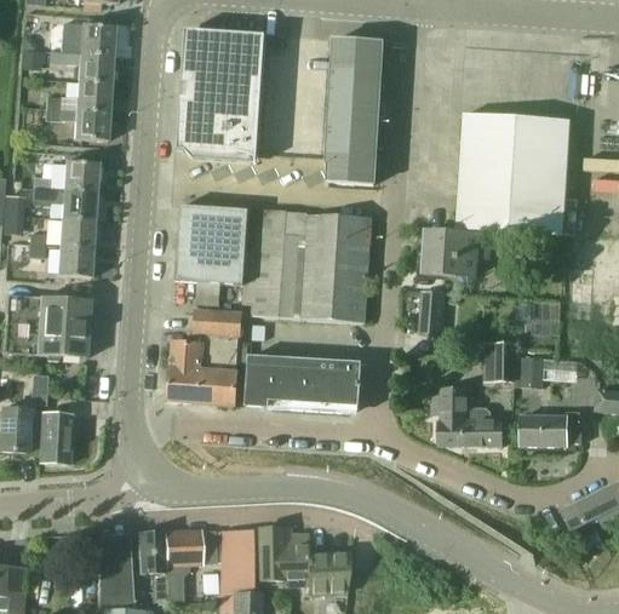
[(81,40),(80,51),(112,53),(114,24),(102,24),(103,17),(87,16),(86,23),(81,23),(81,40)]
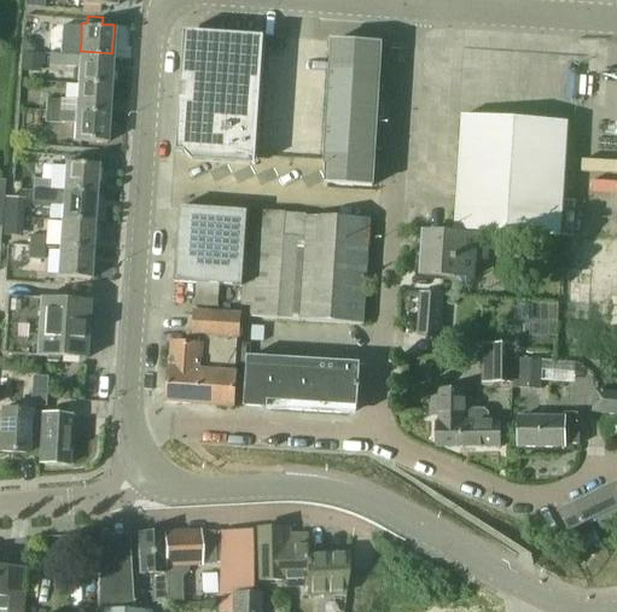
[(191,25),(181,145),(186,145),(196,155),(255,159),(265,30),(191,25)]
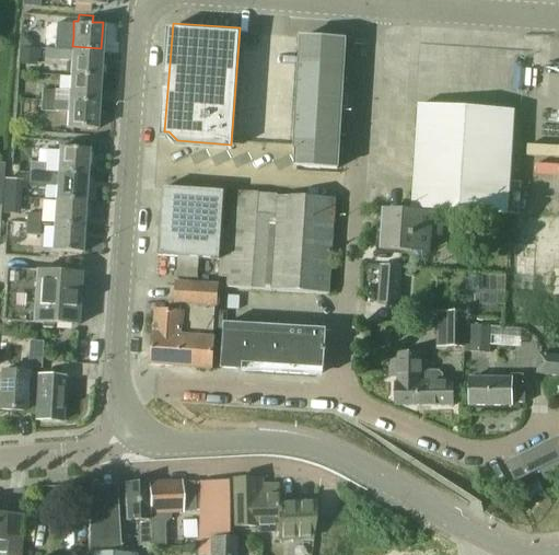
[(302,33),(294,147),(298,147),(297,162),(336,165),(345,36),(302,33)]
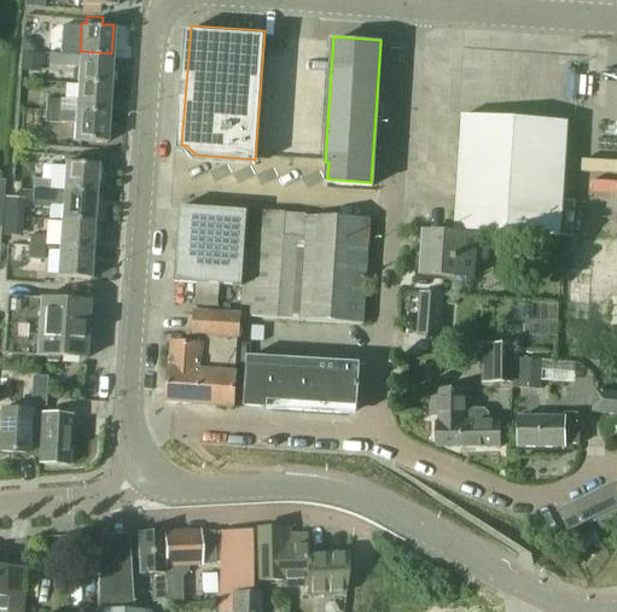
[(51,39),(50,50),(64,50),(80,51),(81,40),(65,39),(51,38),(51,39)]
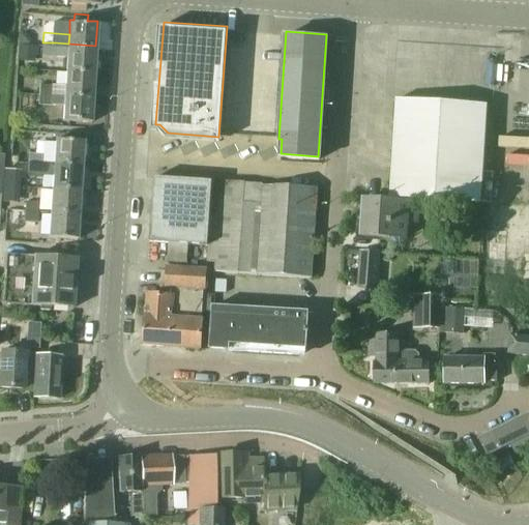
[(42,42),(41,53),(54,54),(55,45),(55,42),(42,42)]
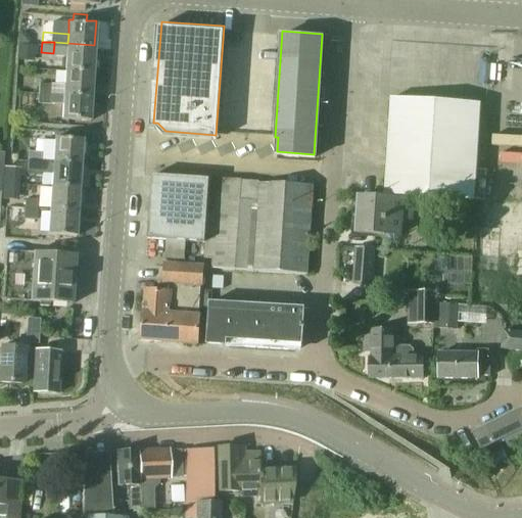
[(67,43),(65,67),(93,68),(94,45),(67,43)]
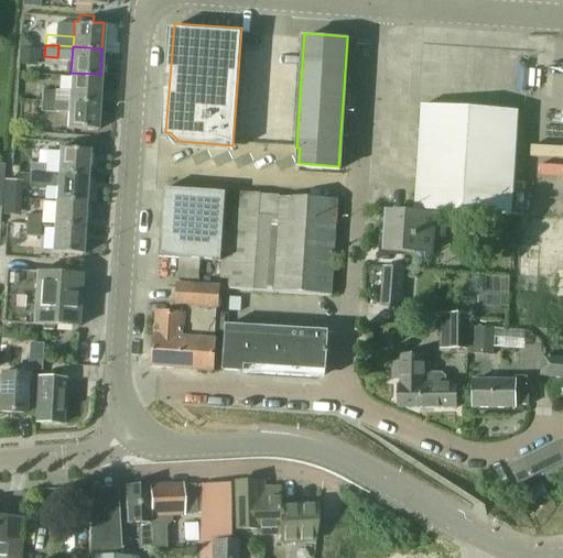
[(69,88),(69,98),(98,100),(100,74),(71,73),(69,88)]
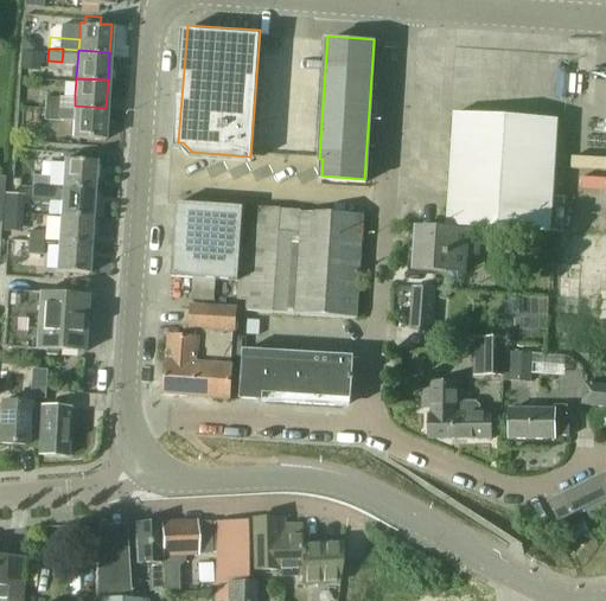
[(45,93),(45,104),(58,106),(75,106),(75,95),(59,94),(45,93)]
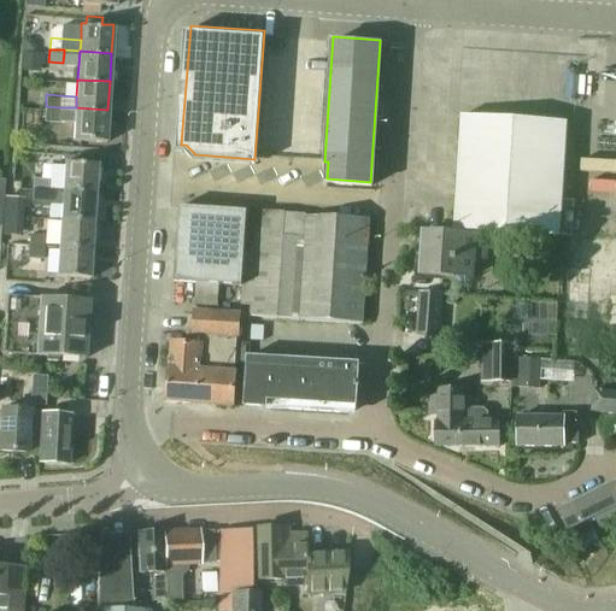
[(46,106),(45,117),(59,118),(59,107),(46,106)]
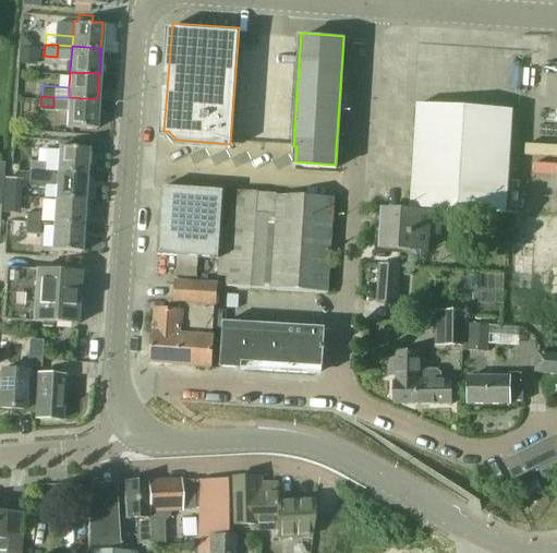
[(69,97),(67,123),(95,125),(97,99),(69,97)]
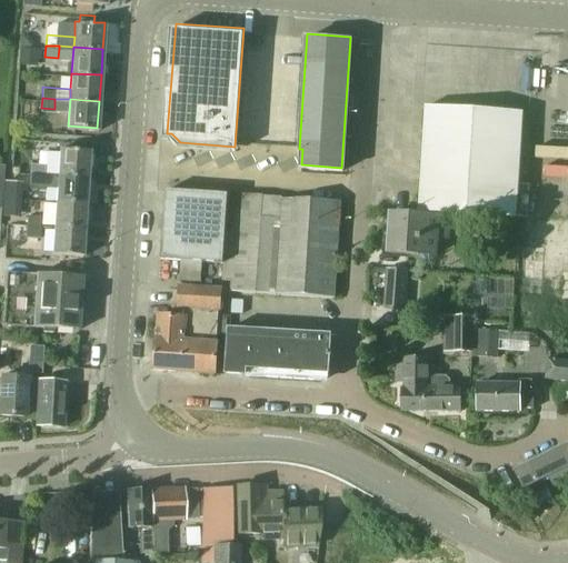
[(420,204),(517,211),(524,107),(427,100),(420,204)]
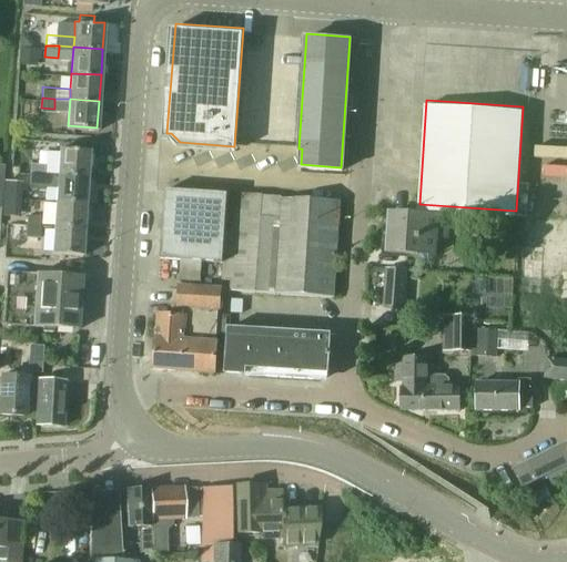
[(60,146),(58,172),(88,174),(90,149),(60,146)]
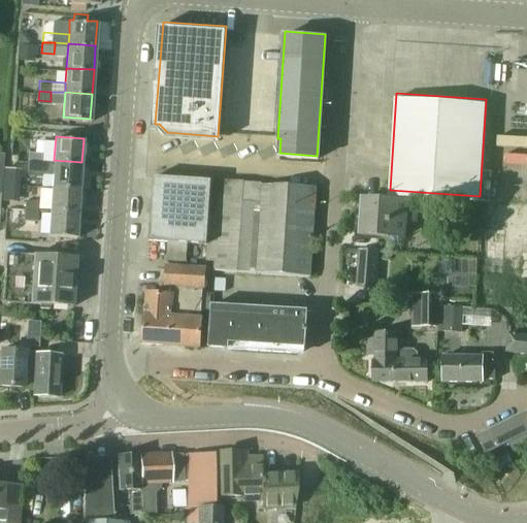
[(29,150),(28,159),(41,160),(42,151),(29,150)]
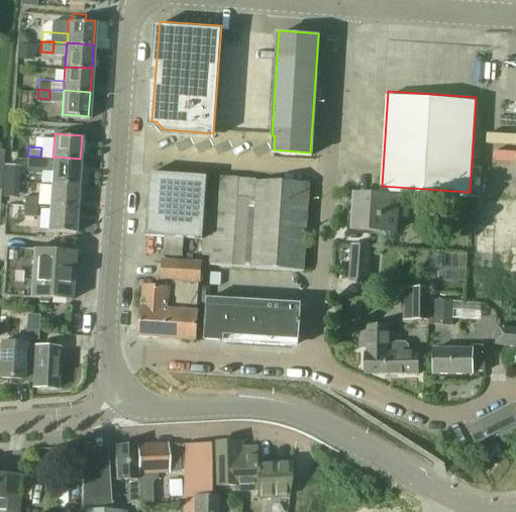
[(27,156),(27,166),(39,167),(40,157),(27,156)]
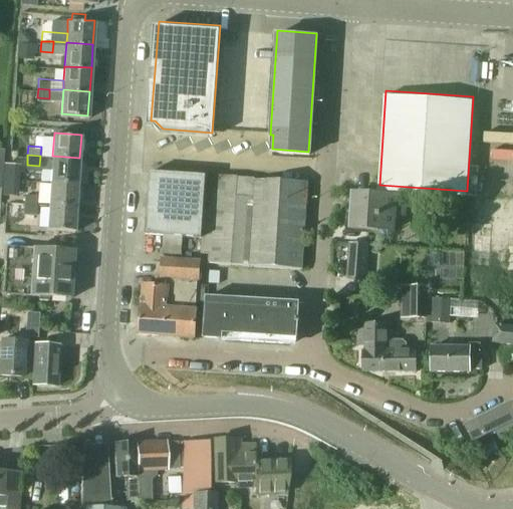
[(52,156),(51,179),(78,181),(79,158),(52,156)]
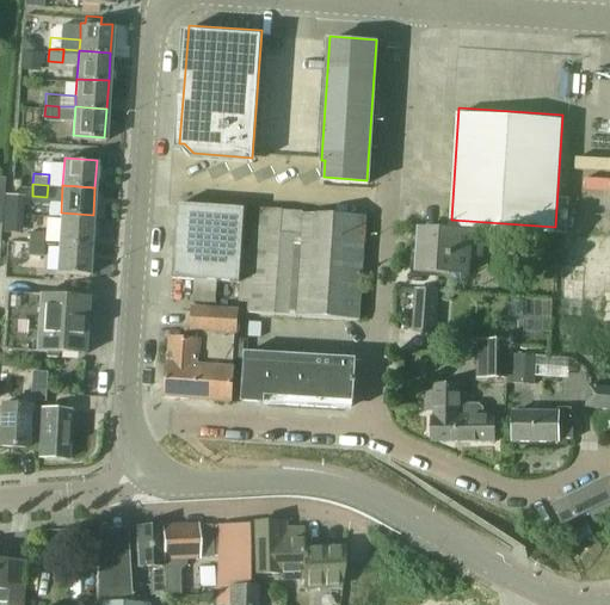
[(178,201),(173,275),(192,276),(192,277),(216,278),(239,279),(244,205),(178,201)]
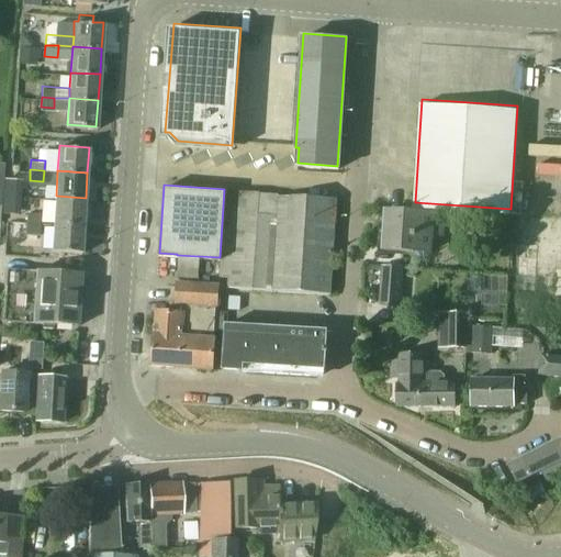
[(225,189),(221,274),(228,275),(227,283),(329,290),(333,252),(333,238),(336,197),(329,197),(279,193),(278,190),(250,189),(226,187),(225,189)]
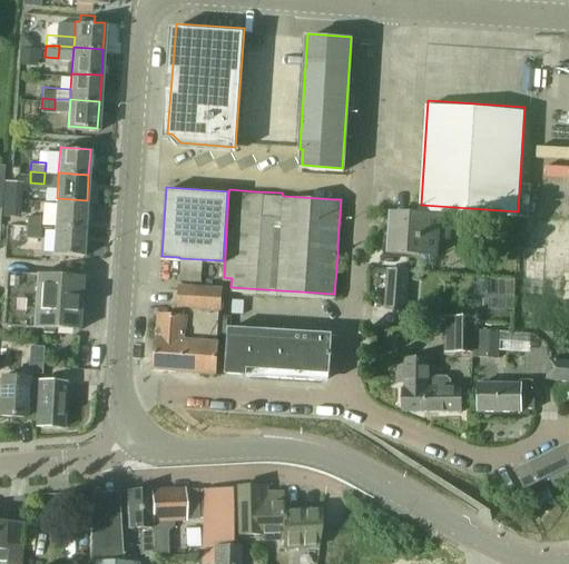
[(57,198),(55,225),(85,226),(87,200),(57,198)]
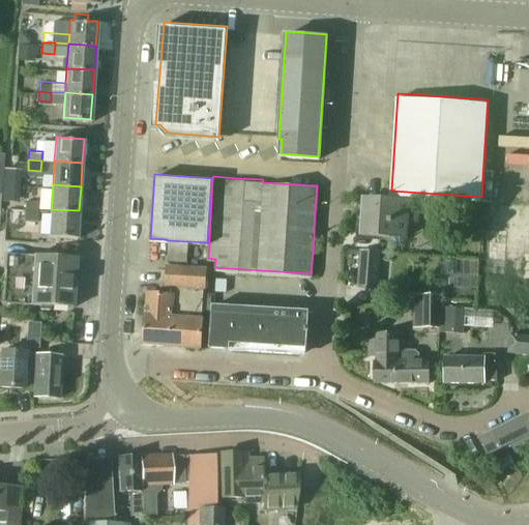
[(406,234),(407,219),(417,219),(418,200),(408,199),(364,196),(362,231),(406,234)]
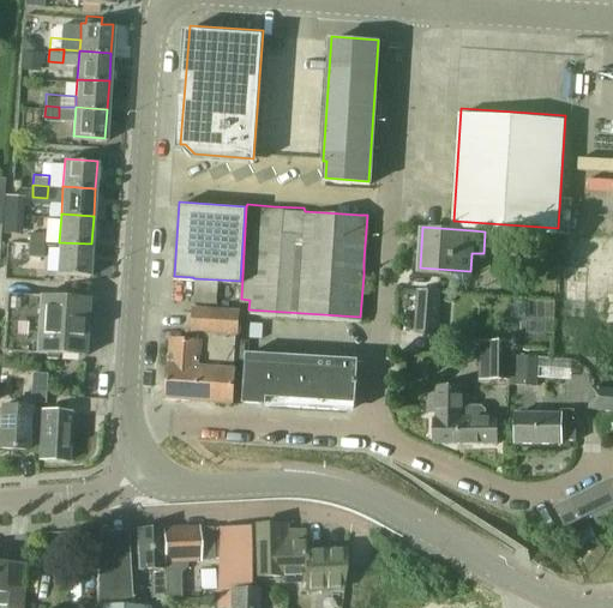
[(30,229),(29,241),(44,242),(46,230),(30,229)]
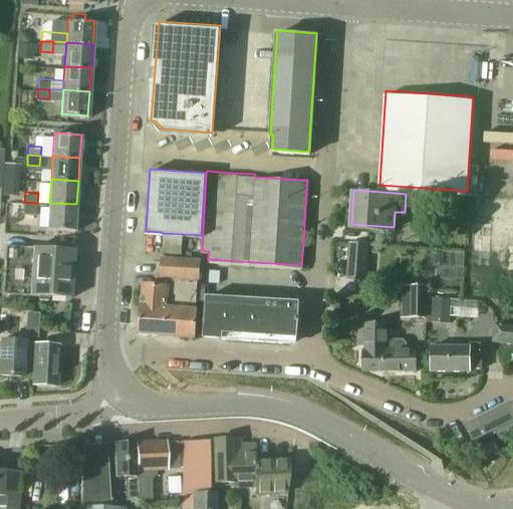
[(24,202),(24,211),(36,212),(37,203),(24,202)]
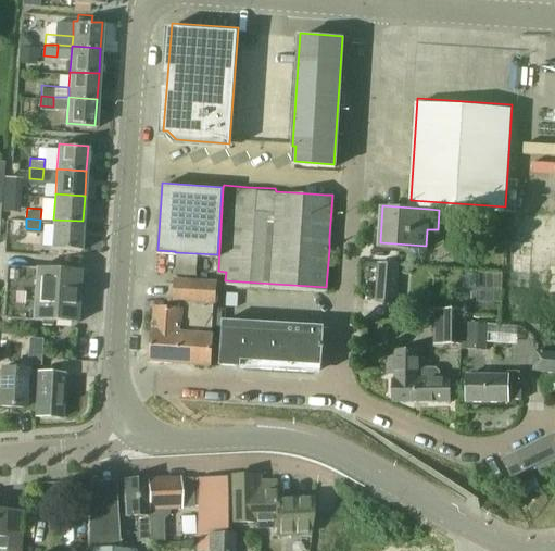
[(82,247),(83,221),(53,220),(52,246),(82,247)]
